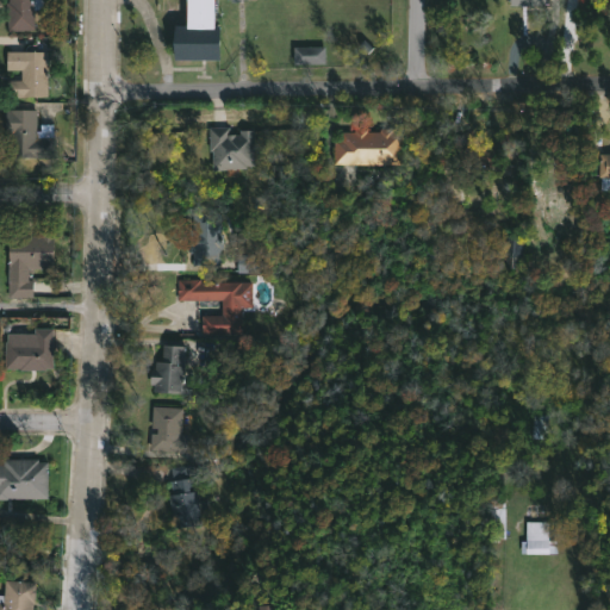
[(47,0),(47,8),(32,10),(33,30),(8,31),(6,1),(8,1),(7,0),(47,0)]
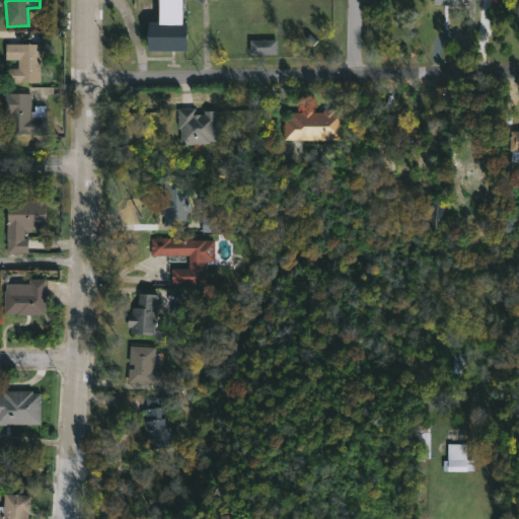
[(180,0),(180,21),(186,21),(186,50),(147,50),(147,21),(158,21),(158,0),(180,0)]
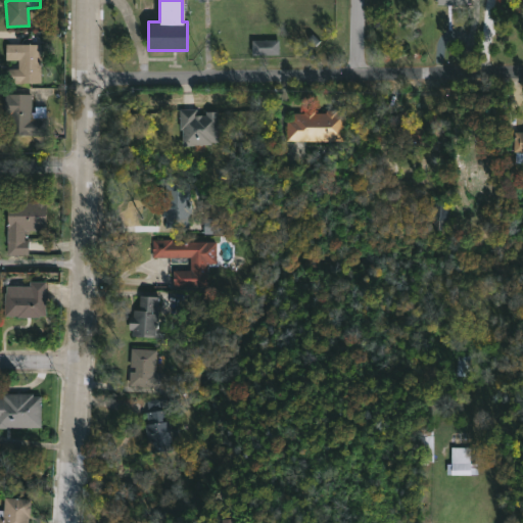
[(250,41),(251,56),(278,55),(278,40),(250,41)]
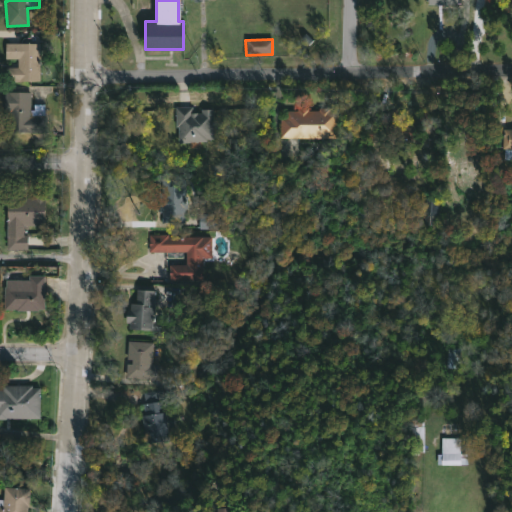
[(41,43),(41,80),(6,80),(6,67),(18,67),(18,58),(6,58),(6,43),(41,43)]
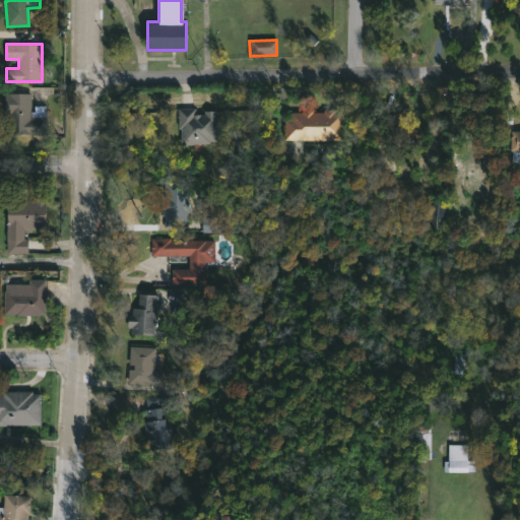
[(30,94),(30,111),(35,111),(35,106),(46,106),(46,134),(7,134),(8,118),(5,118),(5,92),(30,93),(30,94)]
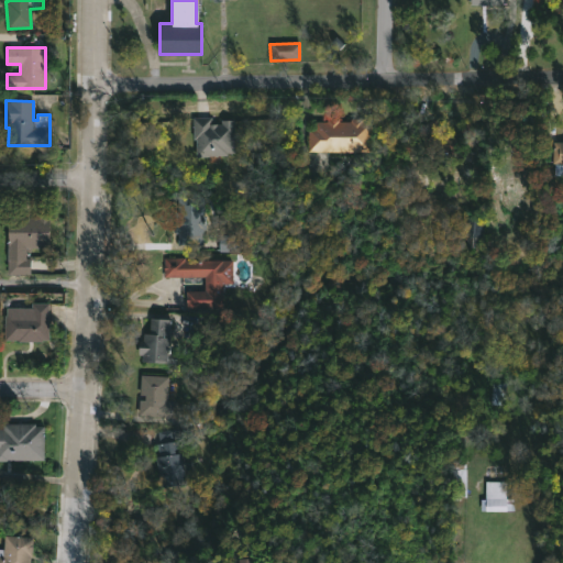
[(211,117),(211,123),(216,124),(221,124),(221,119),(233,119),(234,151),(225,152),(225,155),(197,155),(197,139),(194,139),(192,118),(211,117)]
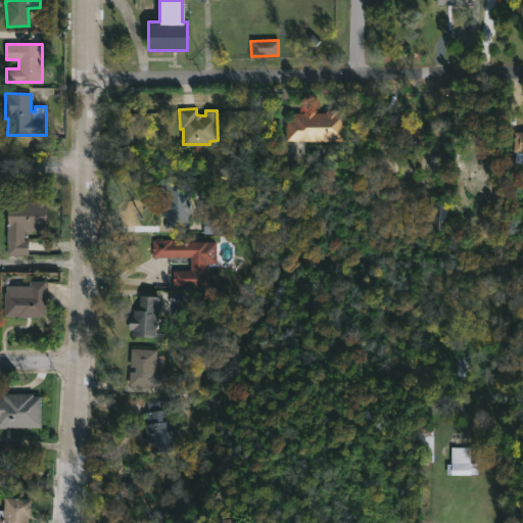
[(334,110),(334,113),(342,113),(342,141),(286,140),(286,119),(292,119),(292,113),(304,113),(304,109),(316,110),(316,112),(326,112),(326,110),(334,110)]
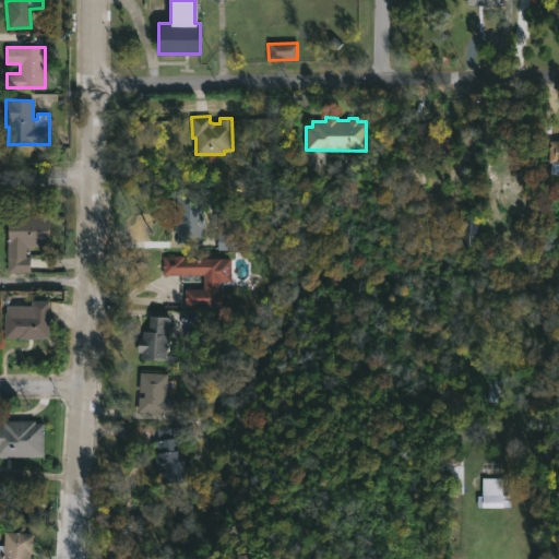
[(440,133),(451,133),(465,125),(473,135),(456,149),(430,146),(417,123),(432,118),(440,133)]
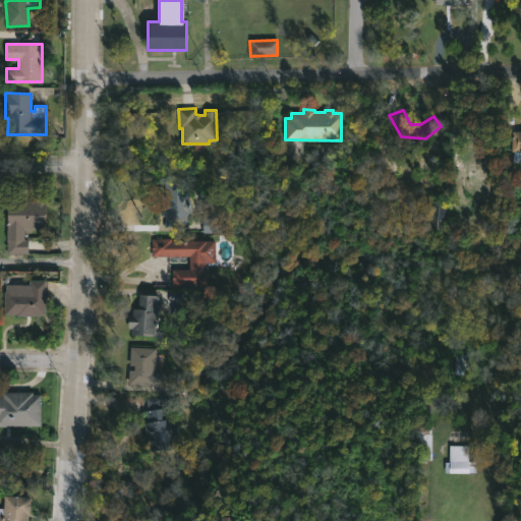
[(520,130),(520,152),(512,152),(513,130),(520,130)]
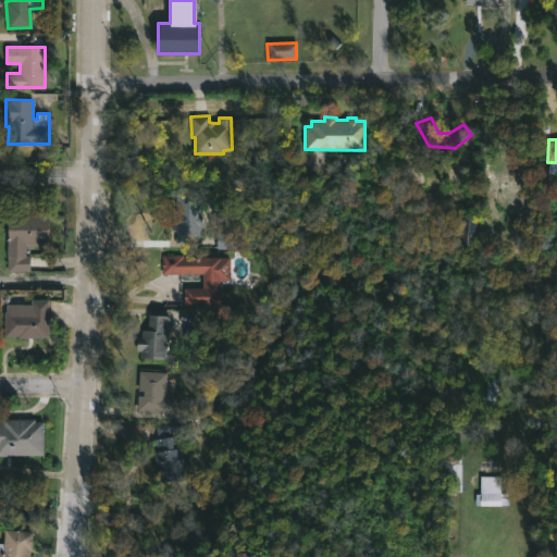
[(200,195),(199,243),(174,242),(174,232),(172,232),(172,209),(175,209),(176,195),(200,195)]
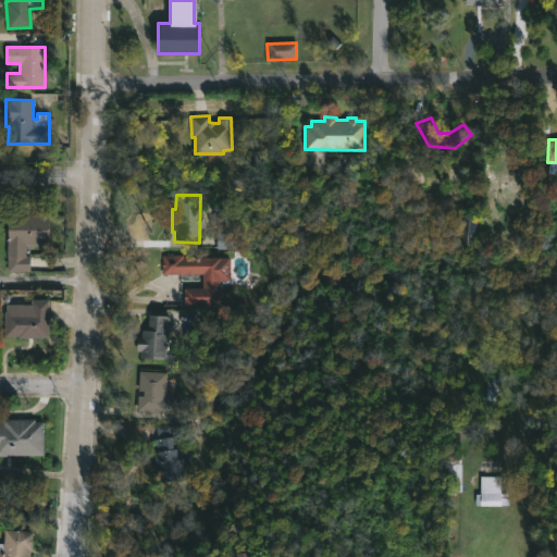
[(491,210),(486,248),(456,245),(460,207),(491,210)]
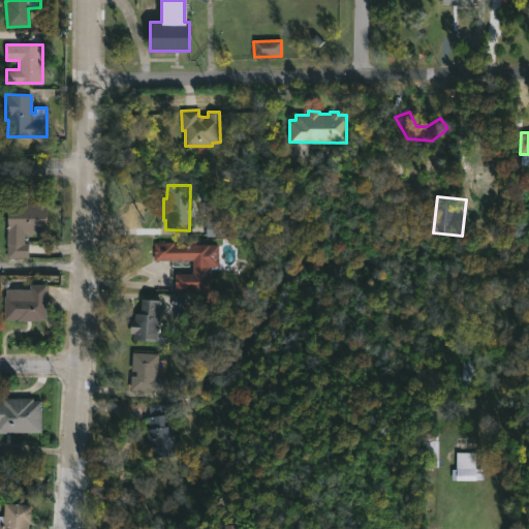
[(47,203),(47,231),(25,231),(25,243),(29,243),(29,258),(7,258),(8,203),(37,205),(37,203),(47,203)]
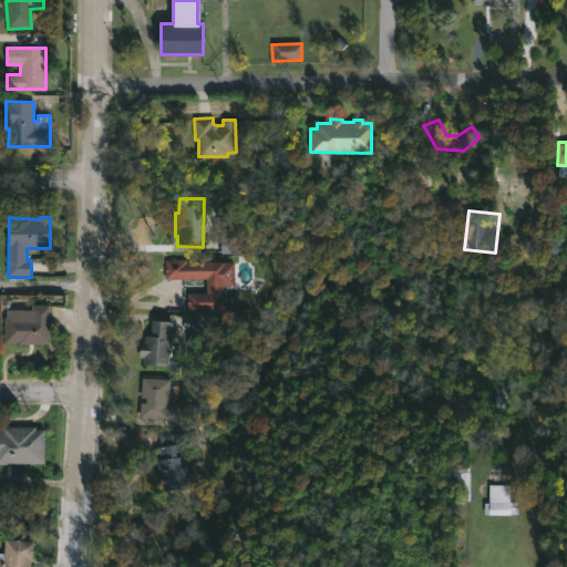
[(220,255),(243,254),(241,238),(219,238),(220,255)]
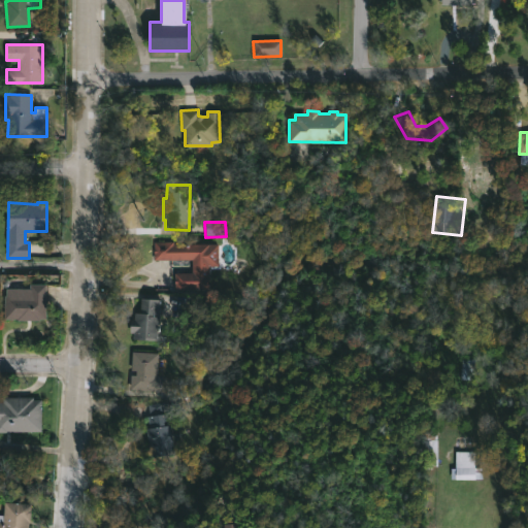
[(174,241),(174,244),(219,243),(219,265),(208,265),(208,289),(175,290),(175,272),(192,272),(192,260),(154,260),(154,241),(174,241)]
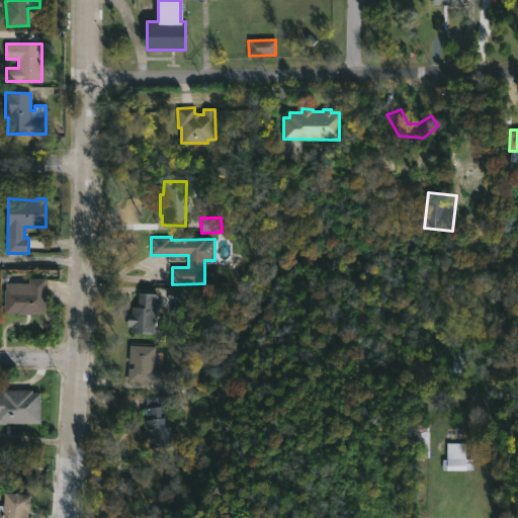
[(47,281),(46,314),(5,313),(5,289),(7,289),(7,283),(29,283),(29,278),(47,279),(47,281)]
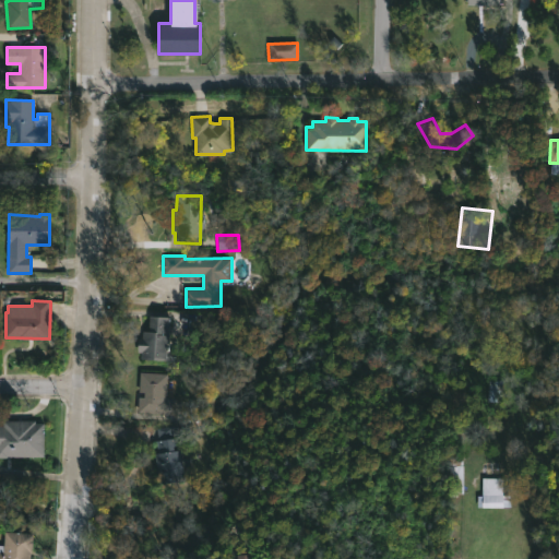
[(171,317),(169,348),(177,349),(177,361),(140,358),(141,353),(138,352),(139,336),(142,337),(142,331),(149,332),(150,316),(171,317)]
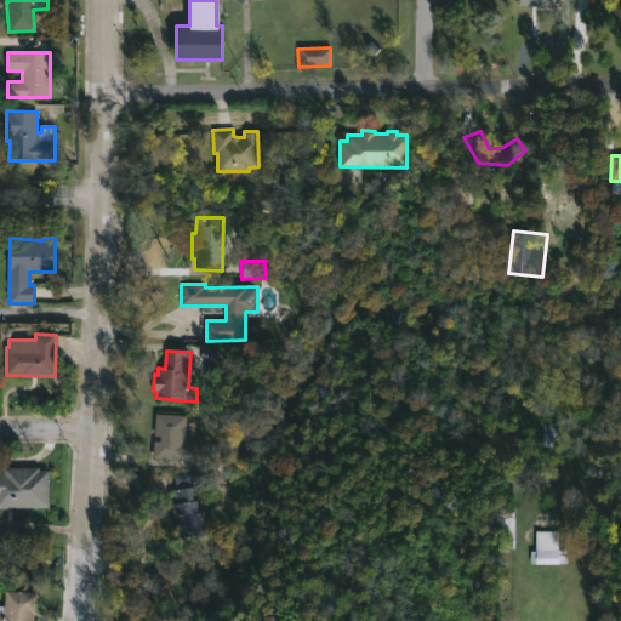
[(194,446),(193,461),(153,459),(155,414),(186,415),(184,442),(194,442),(194,446)]
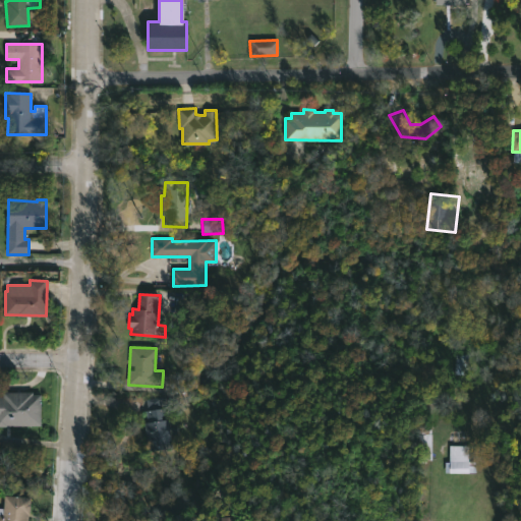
[(41,394),(41,426),(0,425),(0,397),(3,397),(3,392),(33,392),(33,394),(41,394)]
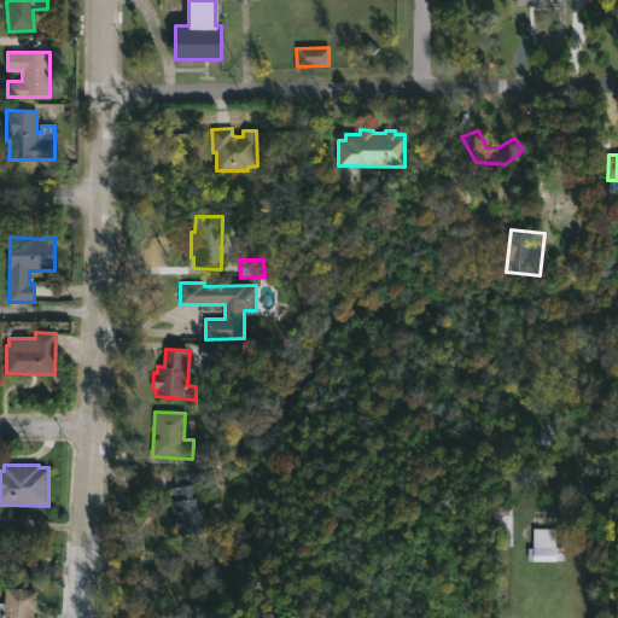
[(192,483),(197,483),(200,507),(208,507),(210,524),(204,525),(205,530),(173,536),(169,501),(174,501),(173,488),(174,487),(173,473),(191,470),(192,483)]
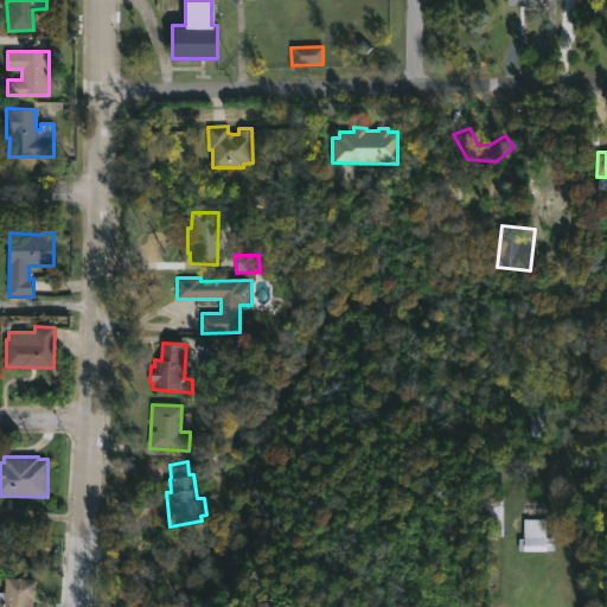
[(500,535),(502,508),(489,508),(489,525),(493,525),(493,535),(500,535)]
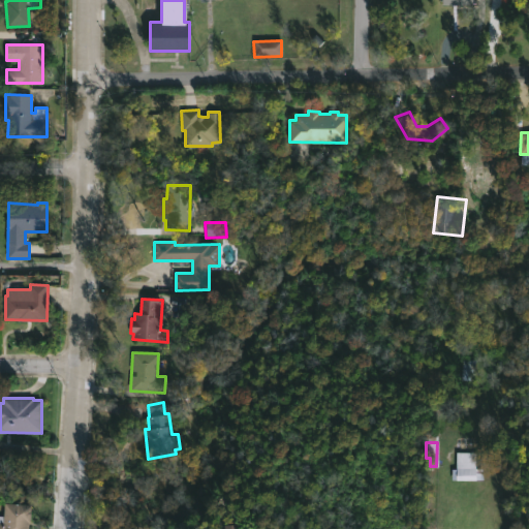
[(475,479),(456,479),(457,453),(476,453),(475,479)]
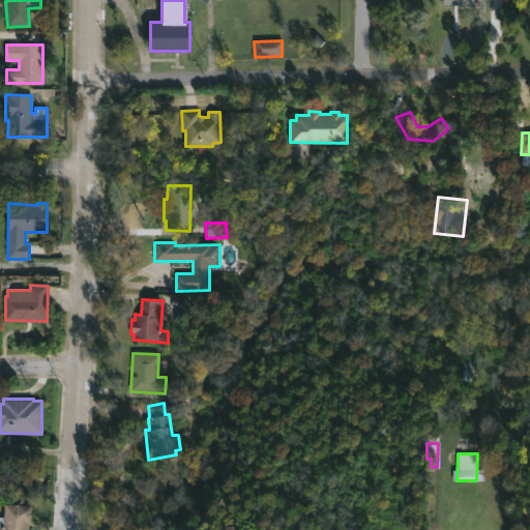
[(31,506),(29,529),(0,529),(0,517),(3,518),(4,504),(31,506)]
